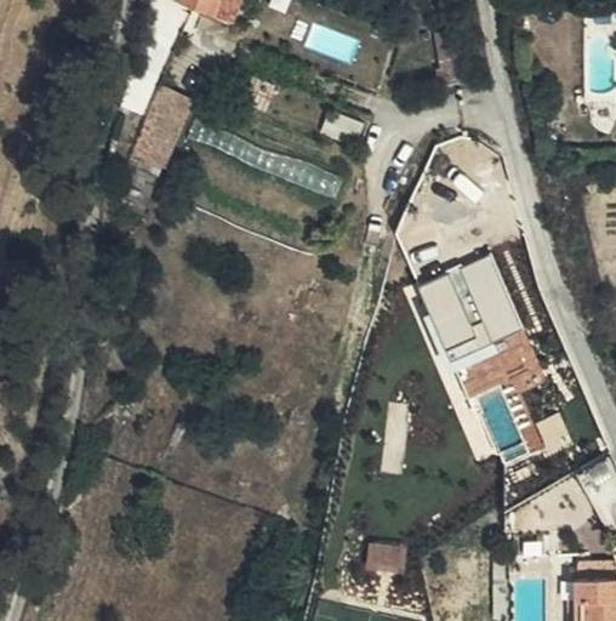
[(176,0),(224,20),(232,0),(176,0)]
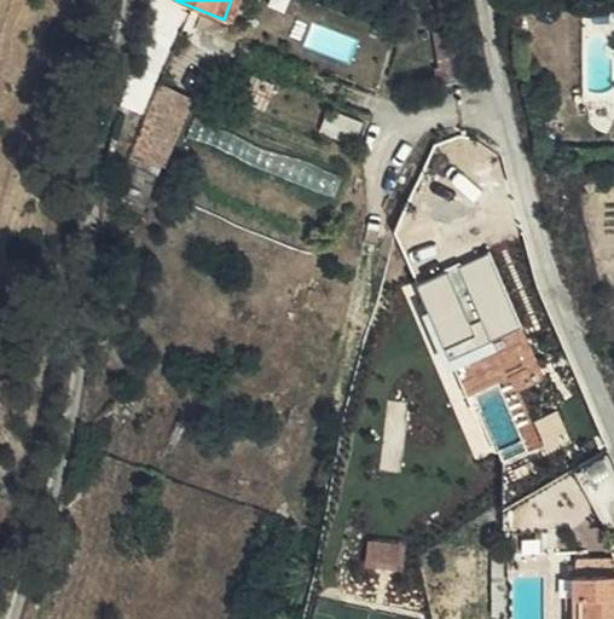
[(233,96),(265,106),(273,82),(242,71),(233,96)]
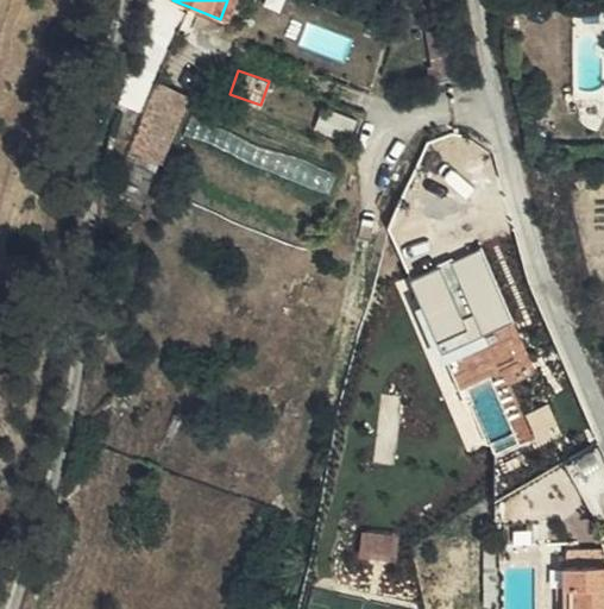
[(157,83),(129,150),(161,163),(188,98),(157,83)]
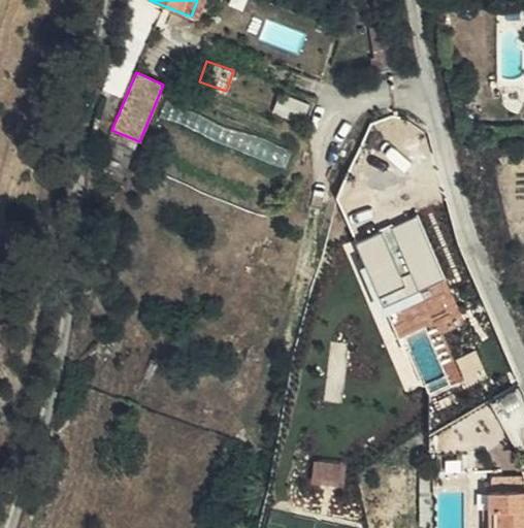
[(308,103),(280,92),(272,110),(301,121),(308,103)]
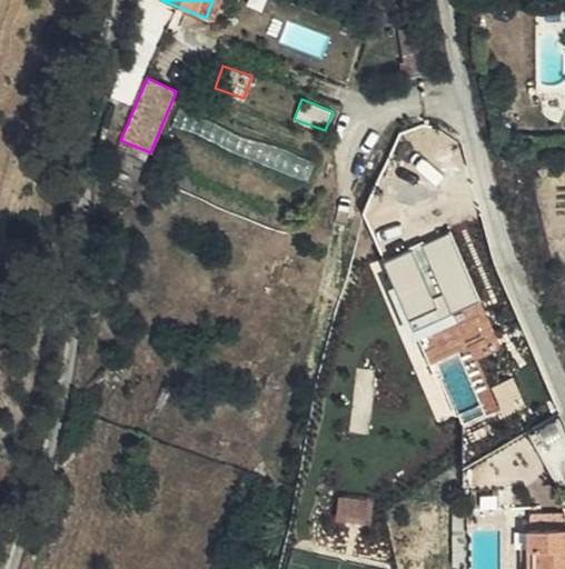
[(315,162),(177,108),(170,127),(307,181),(315,162)]
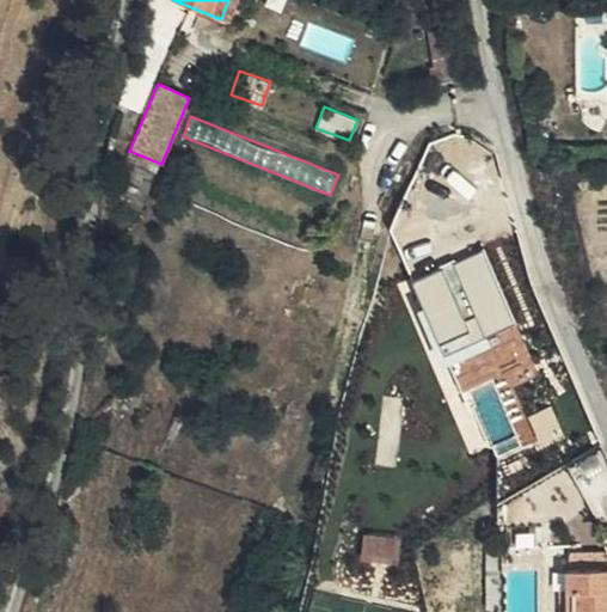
[(412,276),(445,349),(514,318),(483,246),(412,276)]
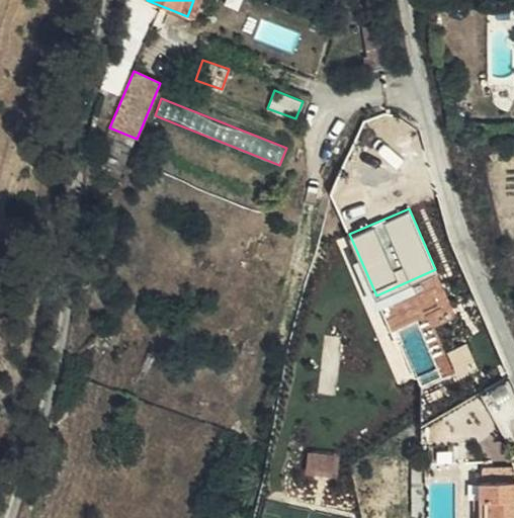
[(496,418),(513,415),(513,395),(513,390),(492,394),(496,418)]
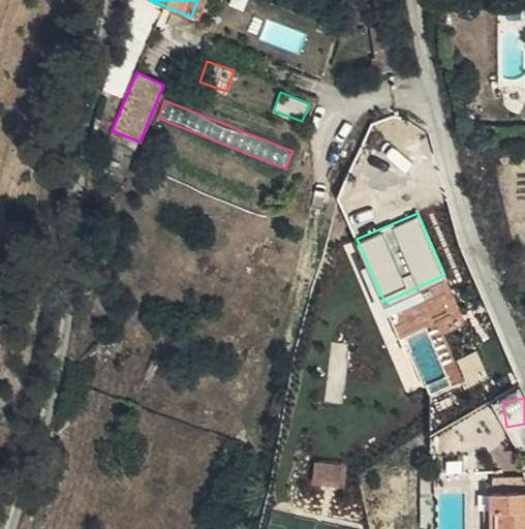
[(492,486),(524,486),(524,472),(488,471),(487,486),(492,486)]
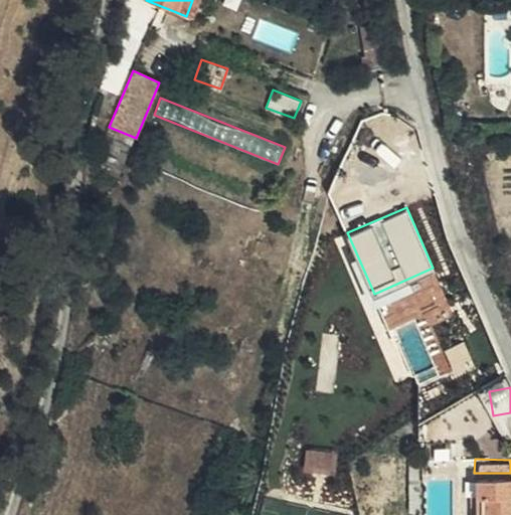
[(510,514),(510,473),(479,473),(479,490),(486,490),(484,514),(510,514)]
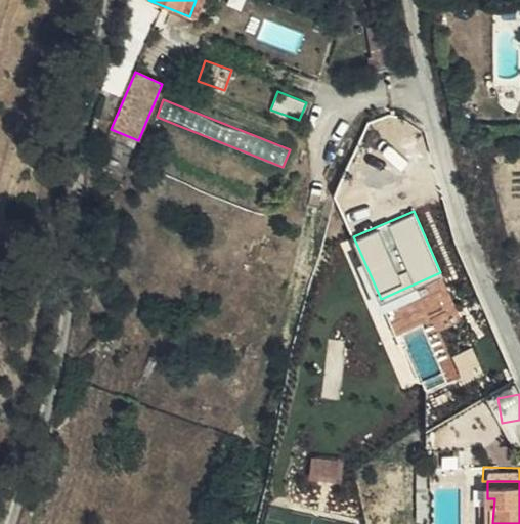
[(492,523),(494,498),(487,498),(485,523),(492,523)]
